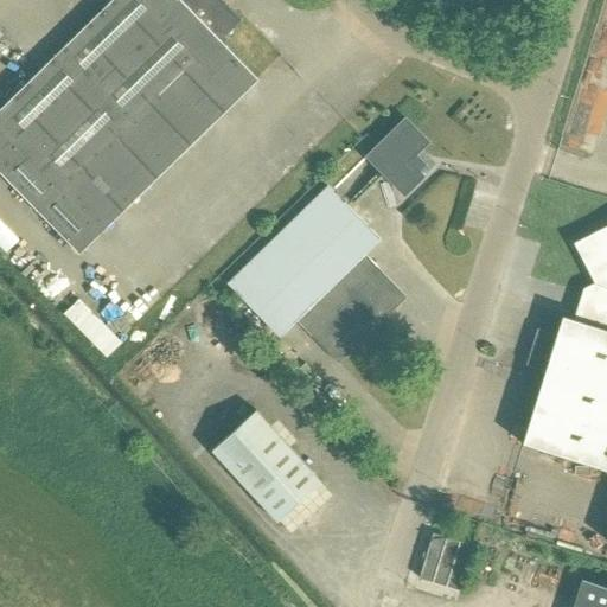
[(0,172),(78,254),(257,81),(221,42),(242,20),(222,0),(110,0),(0,108),(0,172)]
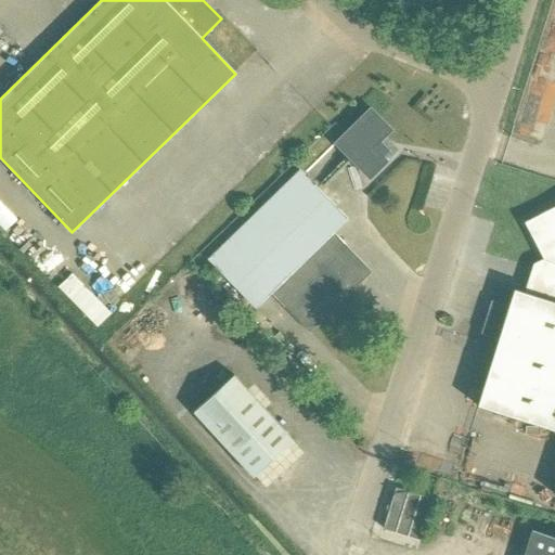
[(374,147),(391,130),(370,108),(335,143),(370,179),(387,162),(374,147)]
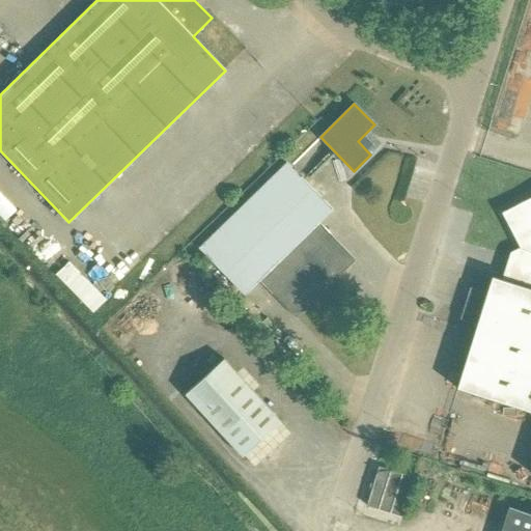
[(296,317),(354,259),(317,222),(331,210),(285,163),(198,249),(244,295),(258,280),(296,317)]
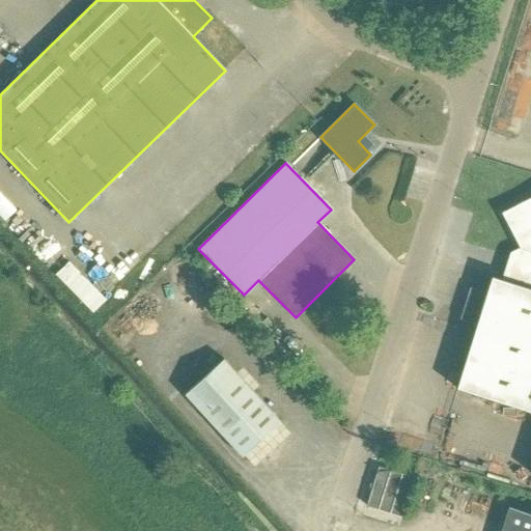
[(476,324),(456,389),(530,412),(530,288),(530,289),(530,288),(530,197),(501,213),(520,248),(508,282),(492,277),(486,294),(470,289),(460,319),(476,324)]
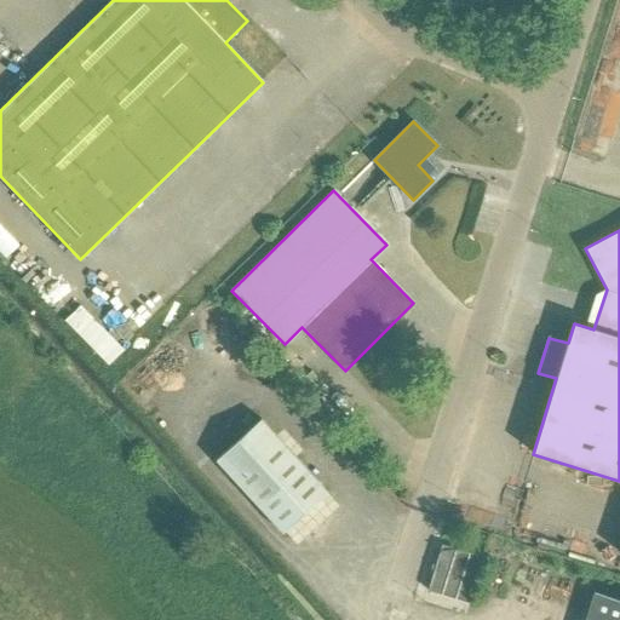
[(102,365),(118,350),(74,305),(58,320),(102,365)]
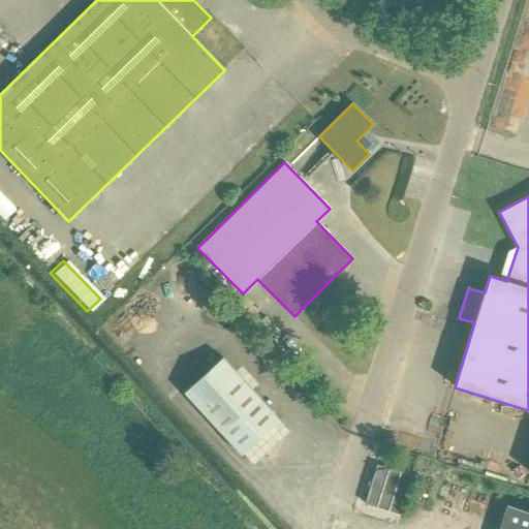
[(278,421),(221,358),(183,393),(240,455),(278,421)]
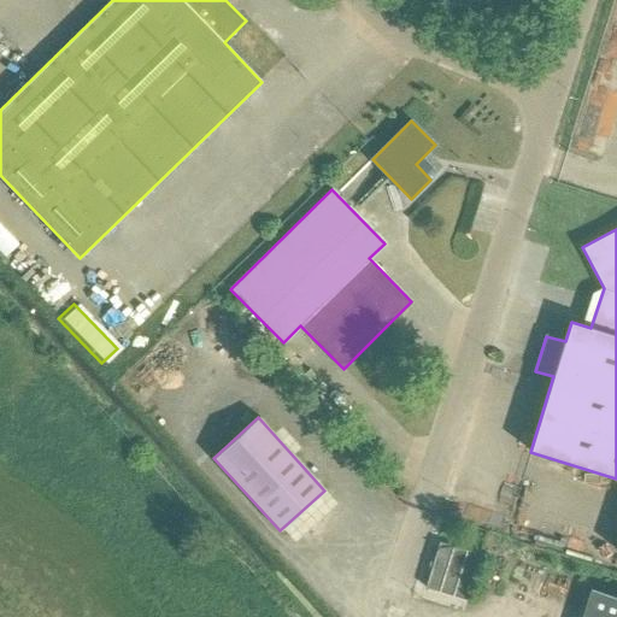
[(465,601),(480,556),(439,542),(424,588),(465,601)]
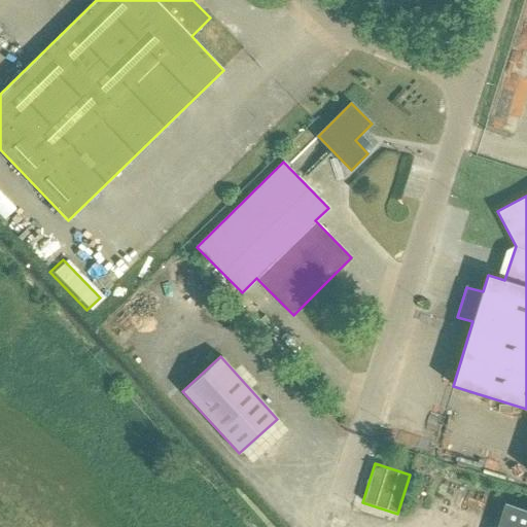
[(526,526),(526,511),(504,504),(497,526),(526,526)]
